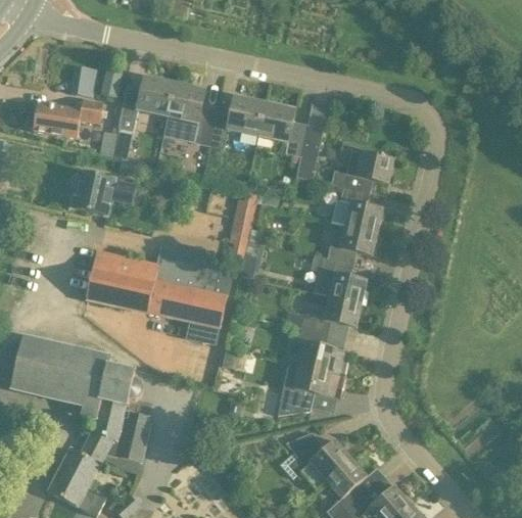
[(76,64),(74,77),(94,80),(96,67),(76,64)]
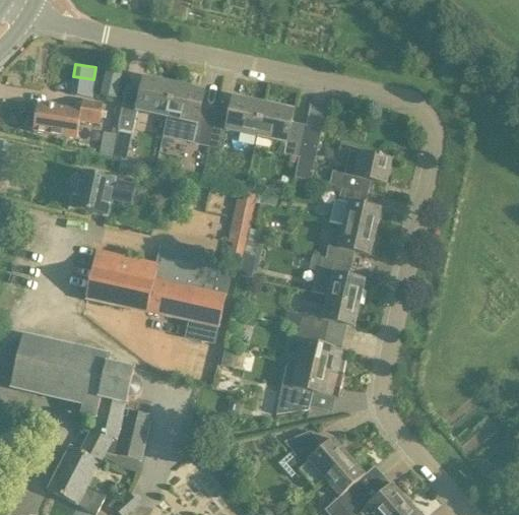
[(105,65),(100,91),(115,94),(121,69),(105,65)]
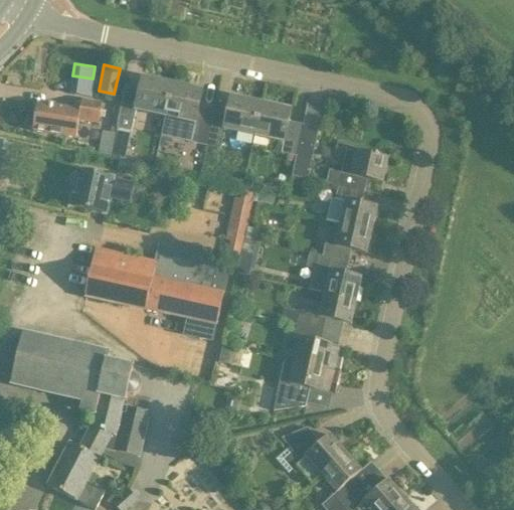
[(123,92),(116,124),(130,127),(134,107),(164,114),(171,80),(141,74),(137,95),(123,92)]
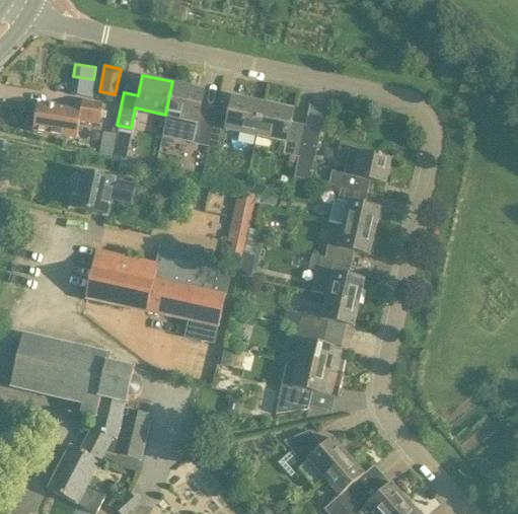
[(192,140),(206,143),(213,112),(199,108),(203,88),(172,81),(165,115),(196,122),(192,140)]
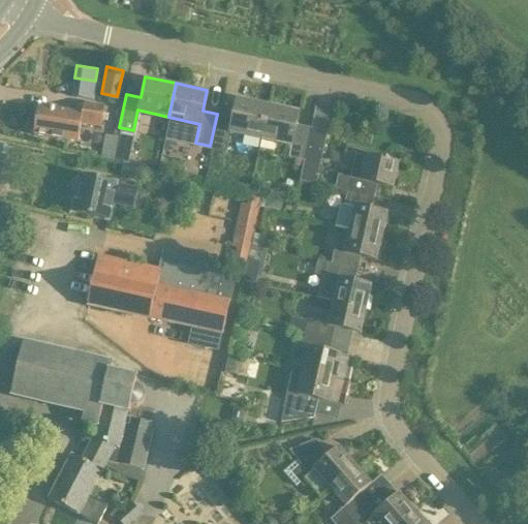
[(229,131),(259,137),(267,103),(237,97),(234,110),(231,118),(217,114),(210,146),(211,146),(225,149),(226,142),(229,131)]
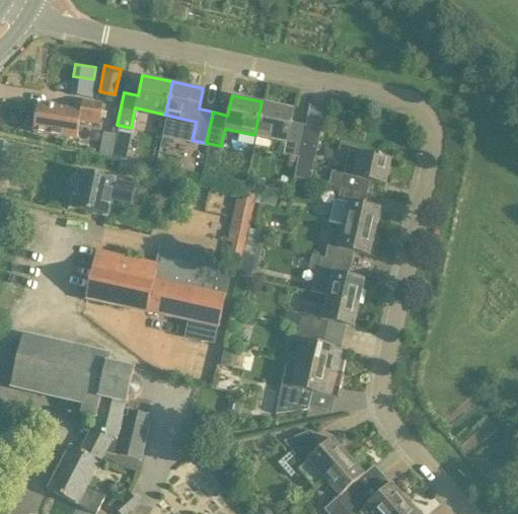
[(31,126),(31,128),(75,135),(79,117),(98,120),(101,100),(81,96),(80,106),(37,99),(33,114),(30,114),(27,116),(26,123),(28,125),(31,126)]
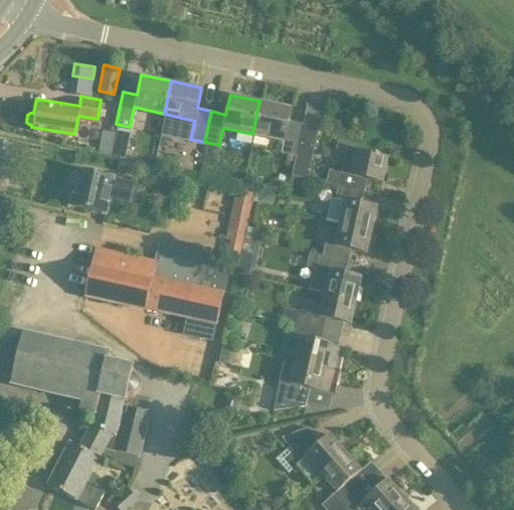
[(281,150),(295,153),(300,130),(286,127),(290,108),(260,101),(252,134),(283,141),(281,150)]
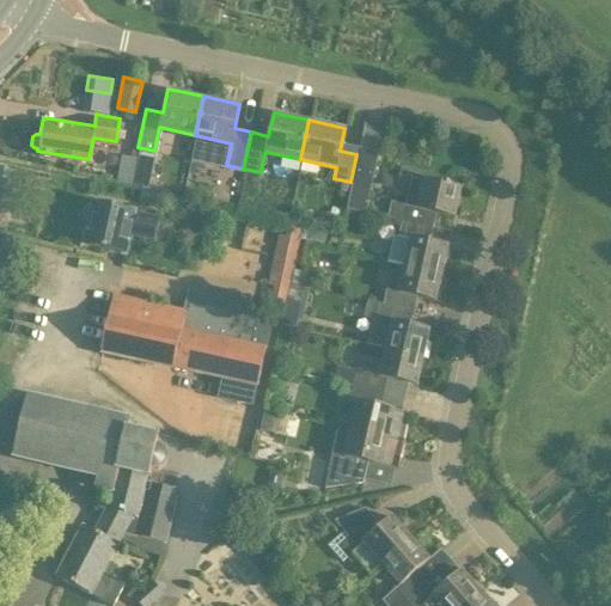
[(356,154),(350,182),(346,206),(365,209),(378,150),(359,146),(356,154)]
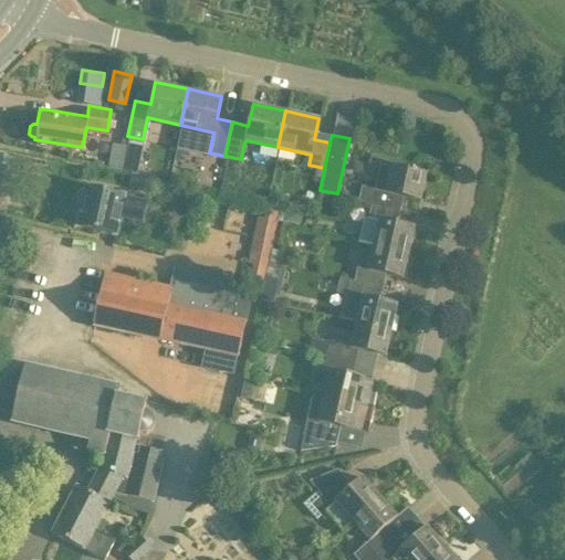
[(107,165),(123,168),(127,140),(112,138),(107,165)]
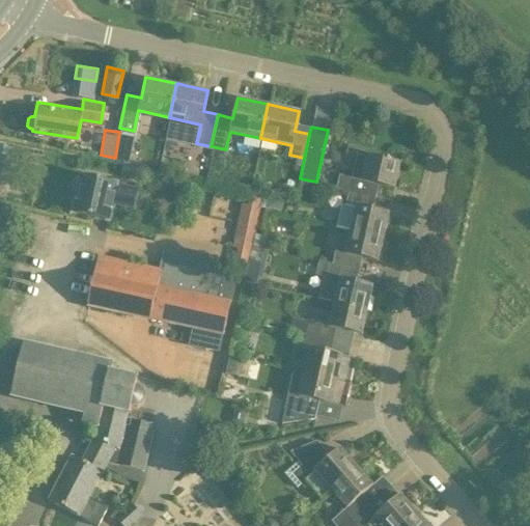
[(335,187),(349,190),(374,195),(377,184),(394,188),(399,162),(366,155),(368,145),(350,141),(347,149),(357,151),(352,175),(338,172),(335,187)]
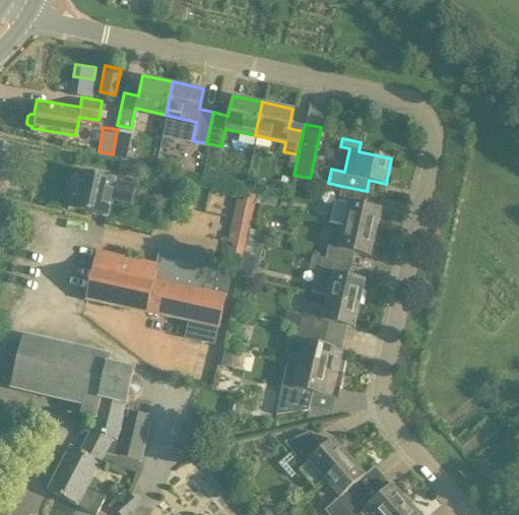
[(136,159),(129,157),(120,155),(117,168),(133,171),(136,159)]
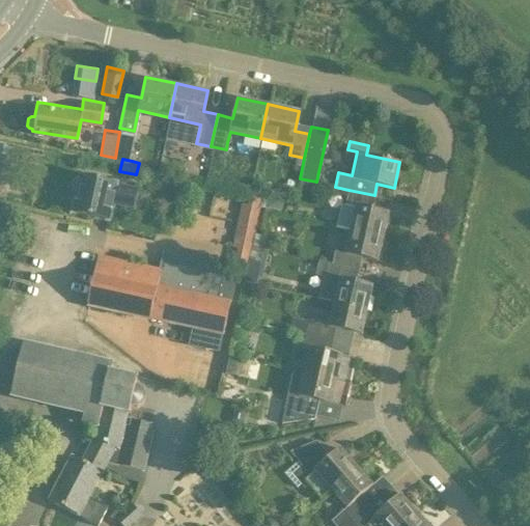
[(73,187),(76,187),(71,210),(105,217),(108,217),(111,199),(132,203),(136,186),(115,182),(116,180),(79,171),(78,175),(76,174),(72,176),(71,183),(73,187)]
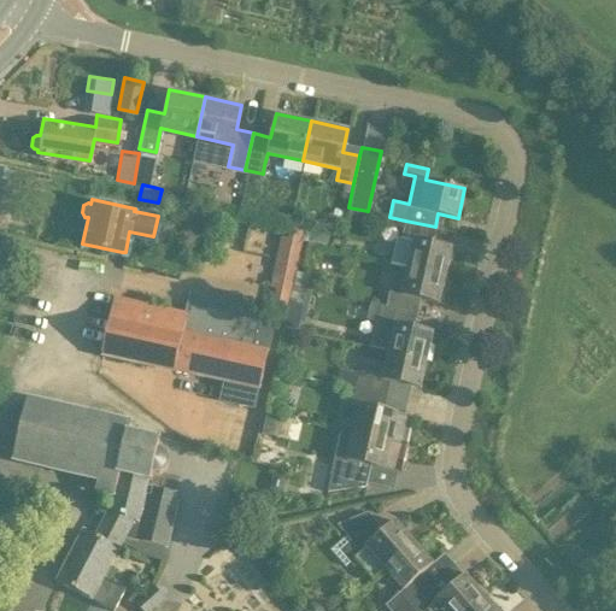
[(318,240),(321,224),(306,221),(303,236),(318,240)]
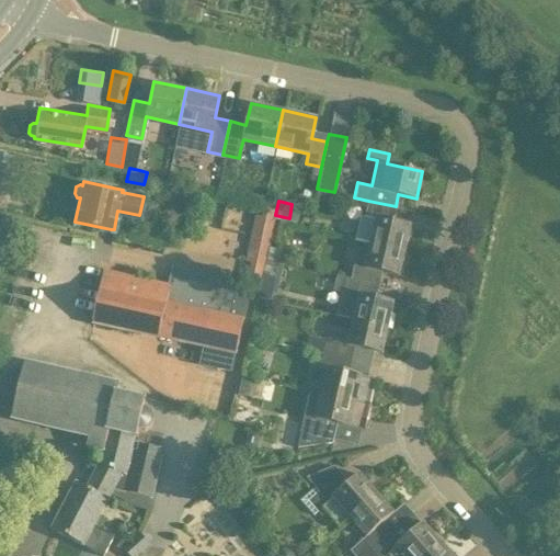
[(354,237),(370,240),(404,249),(410,224),(392,220),(396,206),(368,201),(365,214),(360,213),(354,237)]
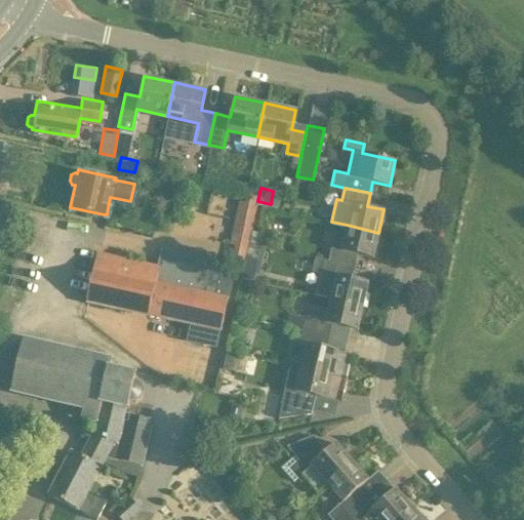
[(237,196),(233,235),(250,237),(254,198),(237,196)]
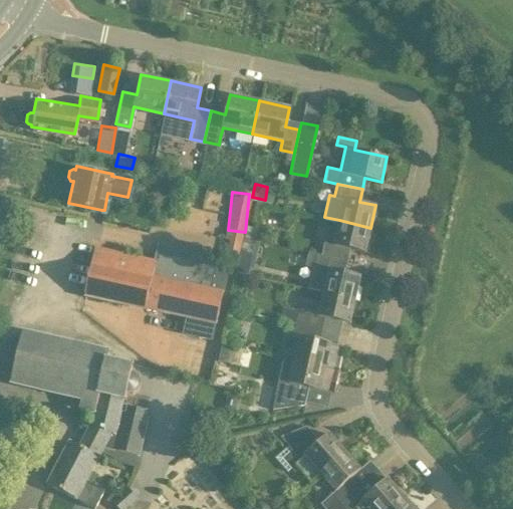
[(323,242),(320,254),(345,260),(348,247),(365,251),(370,228),(339,220),(333,244),(323,242)]
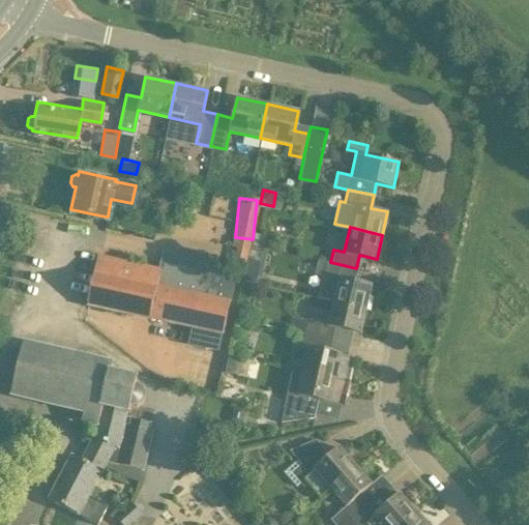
[(253,242),(262,244),(265,232),(255,230),(253,242)]
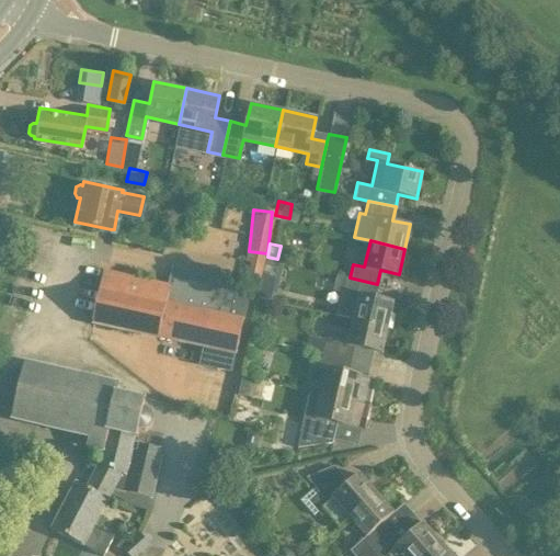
[(247,273),(260,276),(263,261),(250,259),(247,273)]
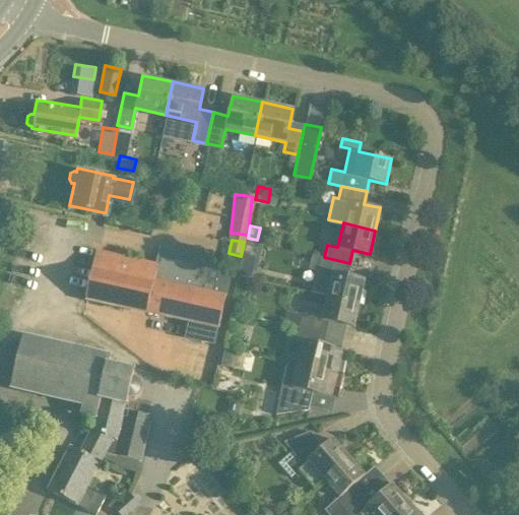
[(224,293),(212,290),(218,266),(159,252),(157,262),(108,251),(108,252),(98,250),(98,248),(95,248),(84,295),(146,309),(146,307),(157,310),(156,311),(216,325),(224,293)]
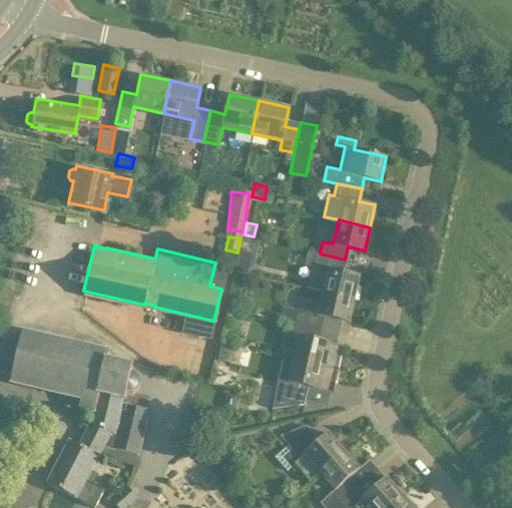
[(345,260),(320,254),(307,250),(304,263),(327,268),(322,290),(354,297),(359,276),(342,272),(345,260)]
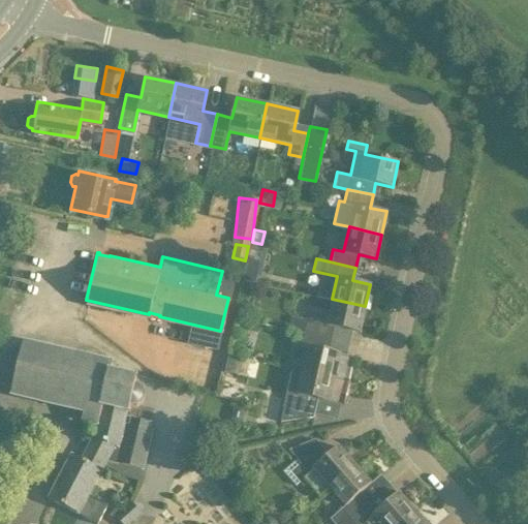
[(360,331),(365,306),(332,299),(330,308),(315,304),(311,319),(289,314),(286,327),(330,337),(333,325),(360,331)]
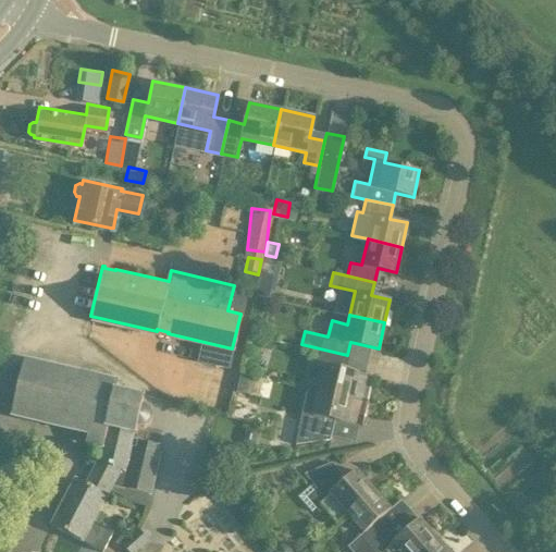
[(118,467),(109,482),(147,491),(158,450),(153,449),(156,441),(134,436),(132,444),(128,443),(132,429),(135,430),(136,425),(138,424),(144,422),(146,421),(148,420),(149,418),(150,414),(149,408),(148,406),(146,405),(144,404),(141,402),(143,396),(115,390),(118,379),(97,375),(98,371),(88,369),(87,372),(23,357),(10,411),(87,428),(85,438),(100,441),(96,461),(118,467)]
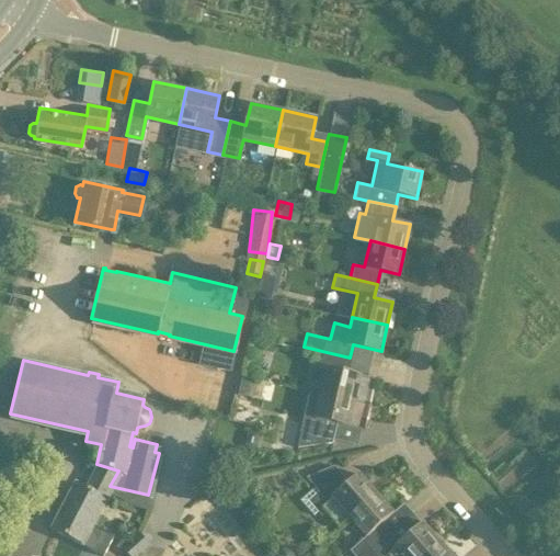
[(319,390),(370,403),(376,378),(324,366),(319,390)]
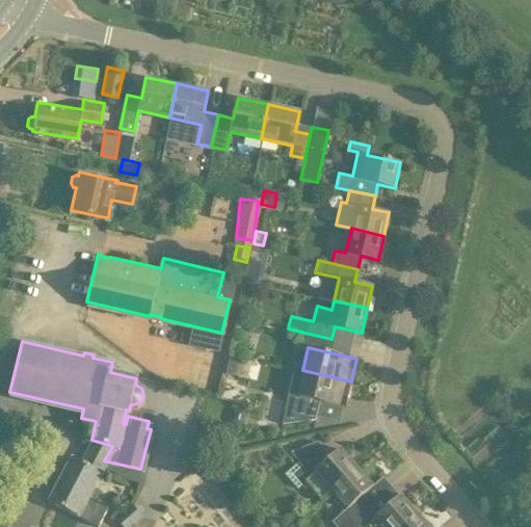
[(226,370),(237,373),(241,356),(229,353),(226,370)]
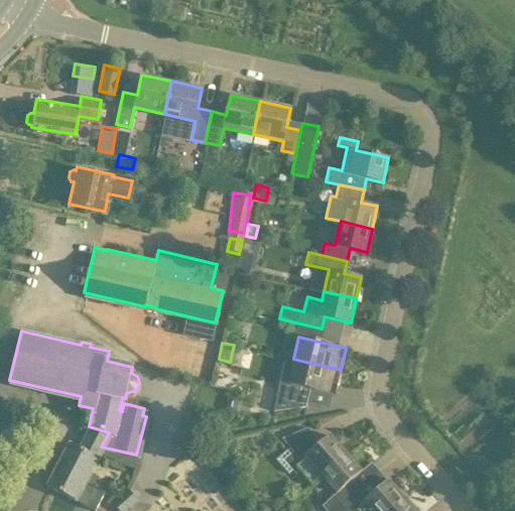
[(341,370),(293,359),(284,357),(273,409),(304,404),(308,387),(335,393),(341,370)]
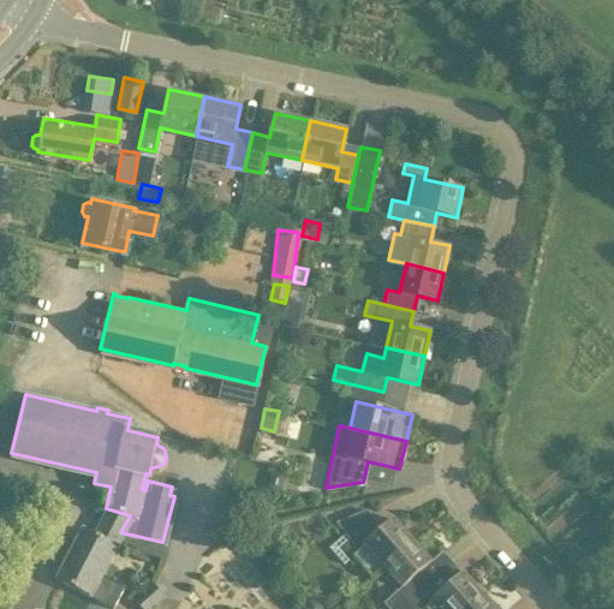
[(370,573),(383,561),(413,536),(394,515),(383,525),(368,506),(335,520),(345,531),(329,545),(344,561),(349,557),(353,562),(358,559),(370,573)]
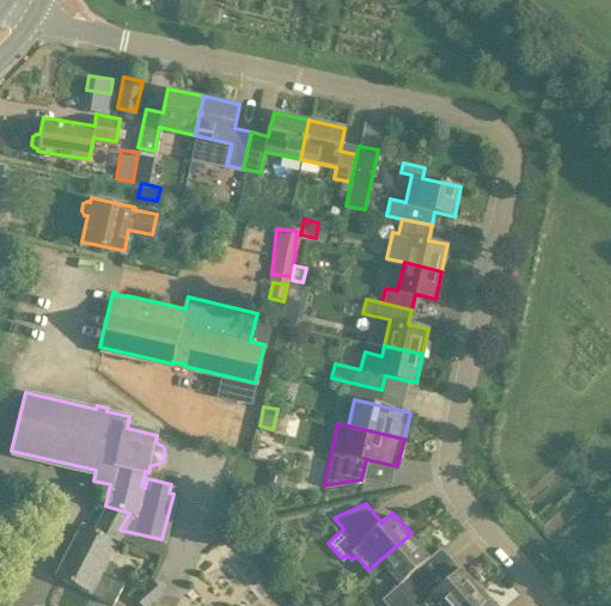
[(99,568),(120,530),(129,513),(105,506),(93,527),(83,522),(56,574),(93,593),(104,571),(99,568)]
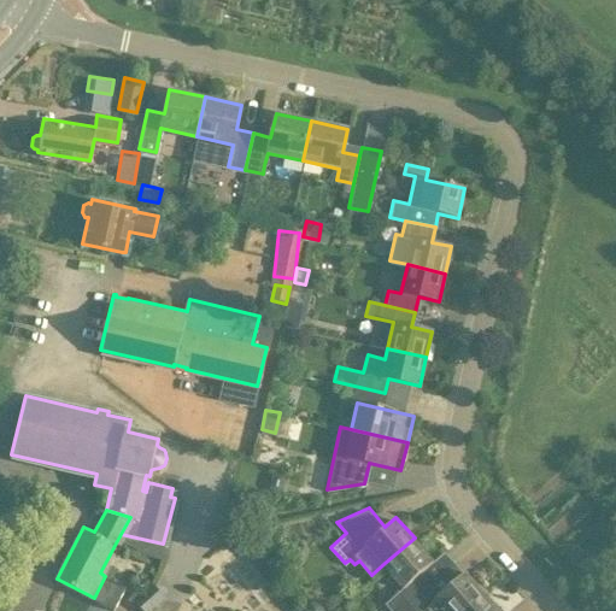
[(385,600),(393,610),(396,610),(455,560),(445,548),(433,559),(415,538),(385,563),(404,585),(385,600)]
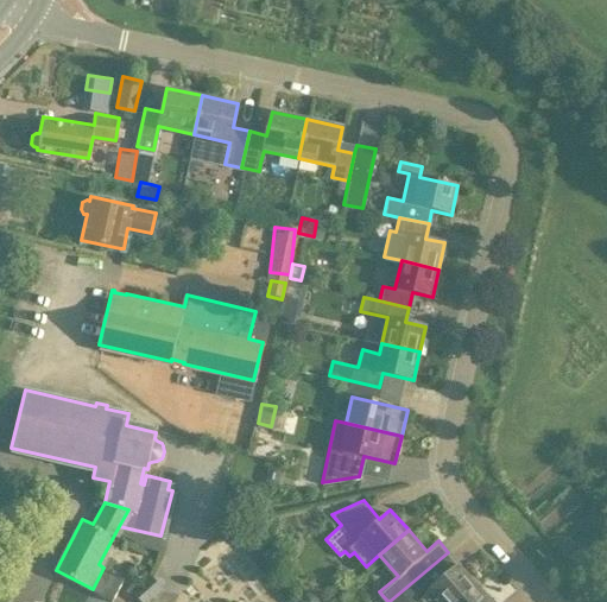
[(412,601),(421,595),(427,601),(455,601),(478,583),(459,562),(457,563),(448,552),(390,601),(412,601)]
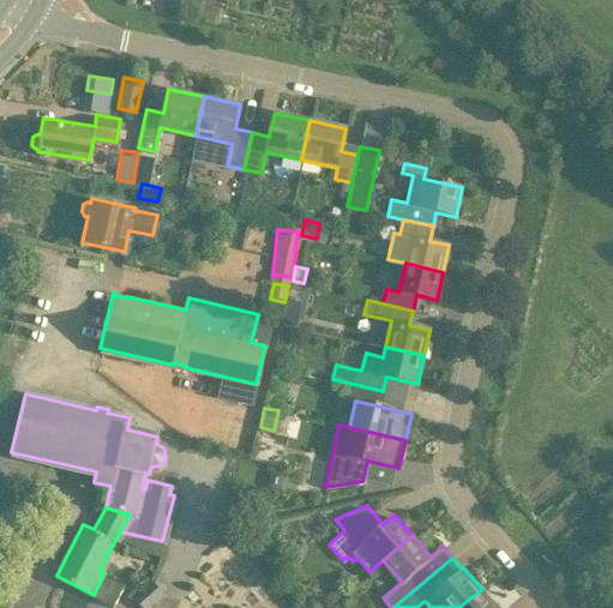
[(131,594),(144,607),(146,607),(164,591),(150,576),(131,594)]
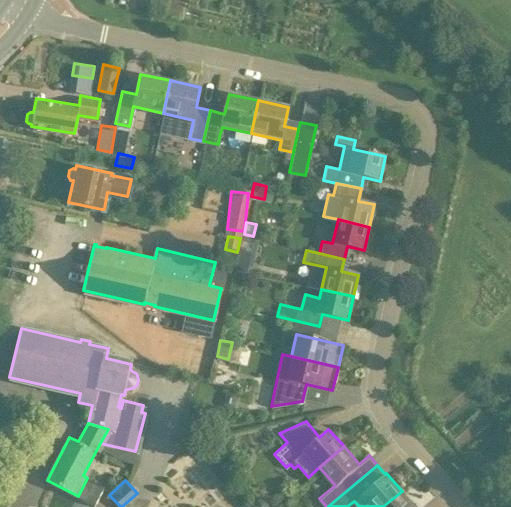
[(383,506),(415,506),(402,491),(383,506)]
